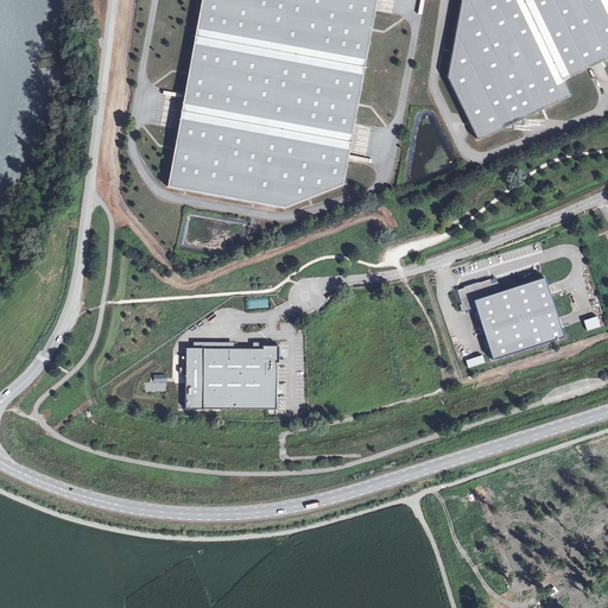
[(201,0),(183,96),(182,102),(182,108),(181,114),(179,120),(178,126),(166,187),(284,208),(342,184),(347,157),(348,151),(349,145),(350,138),(352,133),(353,127),(374,7),(375,1),(375,0),(201,0)]
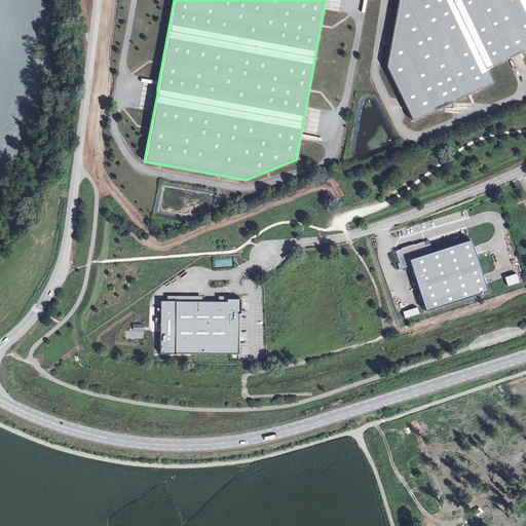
[(525,0),(398,0),(386,67),(413,120),(434,112),(443,112),(444,110),(444,108),(452,108),(452,105),(452,103),(493,83),(486,69),(525,49),(525,0)]
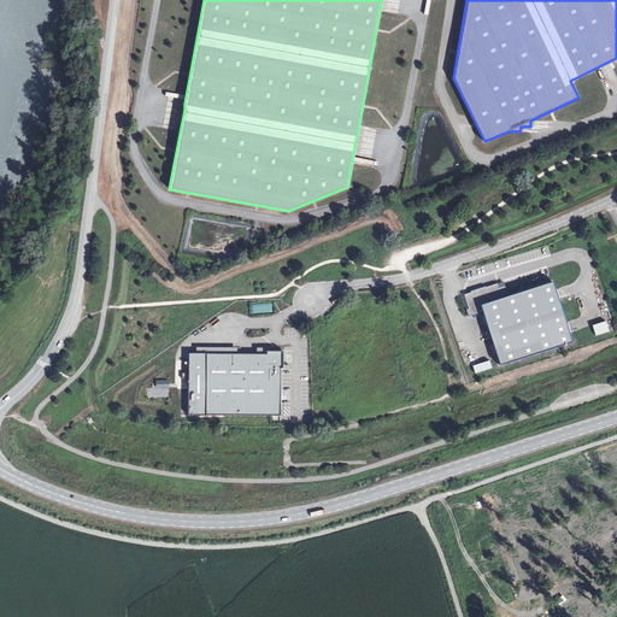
[(468,317),(482,312),(499,365),(571,341),(552,281),(507,295),(505,286),(498,288),(497,283),(486,287),(486,286),(470,292),(470,293),(464,294),(469,309),(465,310),(468,317)]
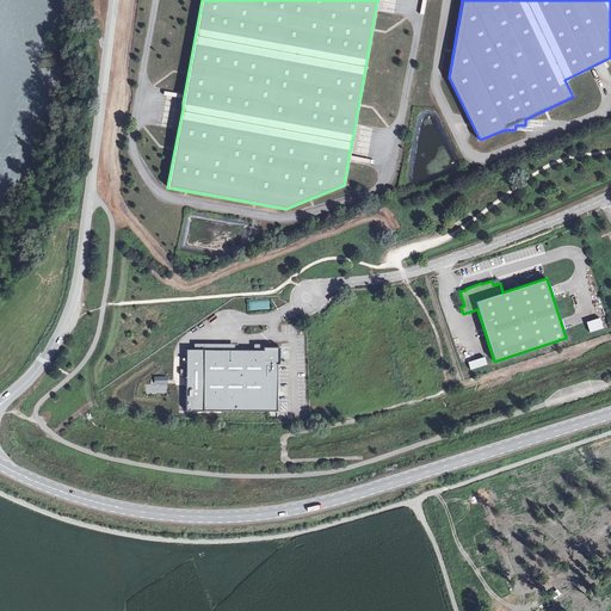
[(599,318),(586,322),(590,332),(603,328),(599,318)]
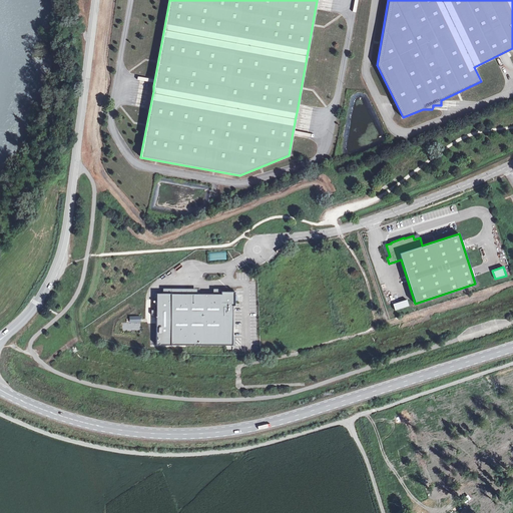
[(234,296),(234,291),(221,291),(221,294),(156,294),(156,310),(151,310),(151,315),(156,315),(156,345),(232,346),(232,306),(234,306),(234,301),(234,296)]
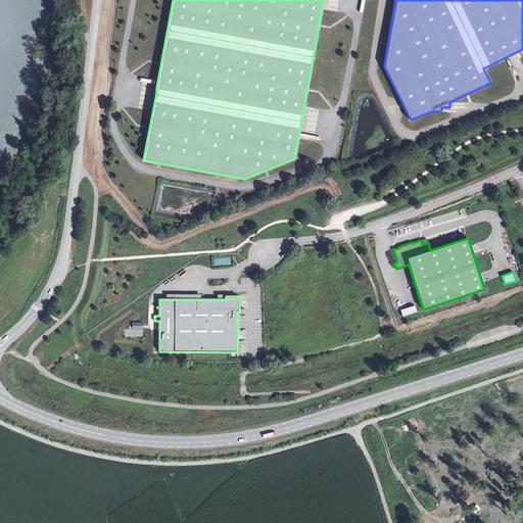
[(415,305),(400,311),(402,317),(417,312),(415,305)]
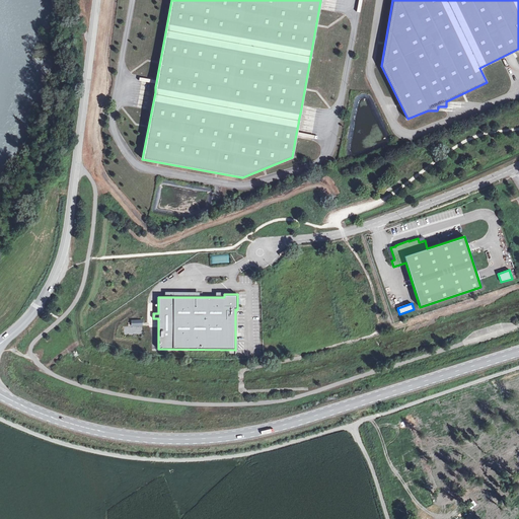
All buildings are outlined.
